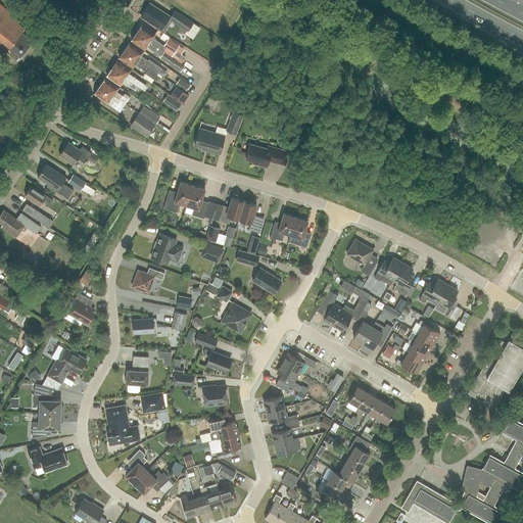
[(17,58),(33,41),(21,32),(25,29),(18,22),(19,20),(0,3),(0,50),(3,53),(7,50),(17,58)]
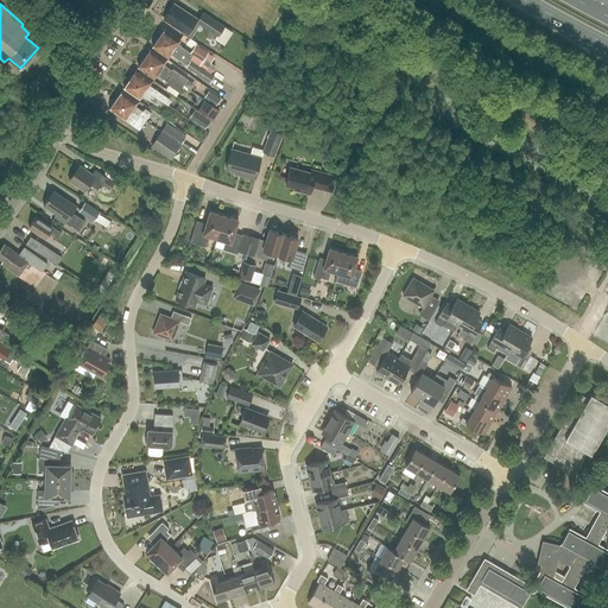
[(198,19),(175,4),(164,19),(191,37),(201,24),(217,36),(215,38),(225,45),(233,32),(203,12),(198,19)]
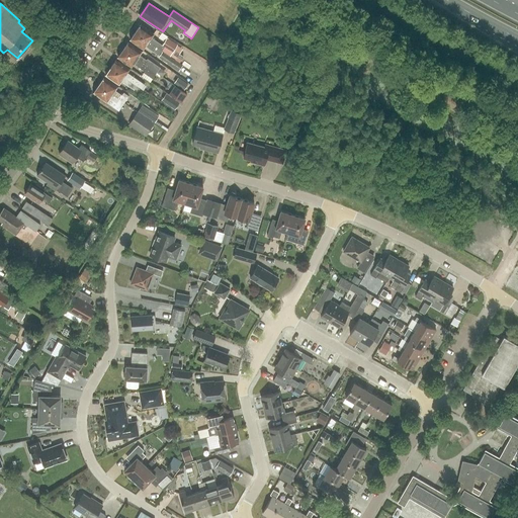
[(154,34),(141,24),(136,32),(156,47),(163,52),(170,57),(172,54),(178,45),(167,37),(162,45),(152,37),(154,34)]
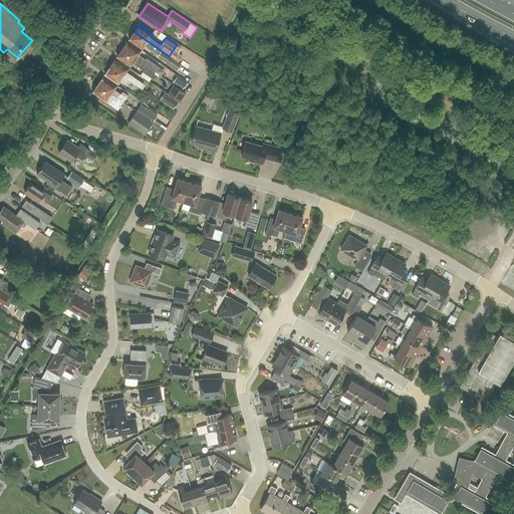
[(153,50),(155,46),(135,32),(130,39),(143,49),(145,45),(153,50)]
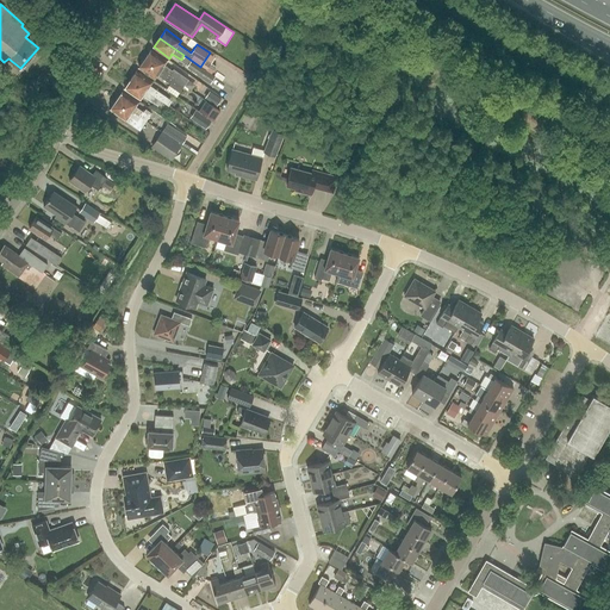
[(169,76),(185,86),(187,81),(165,64),(167,61),(151,50),(145,58),(169,76)]
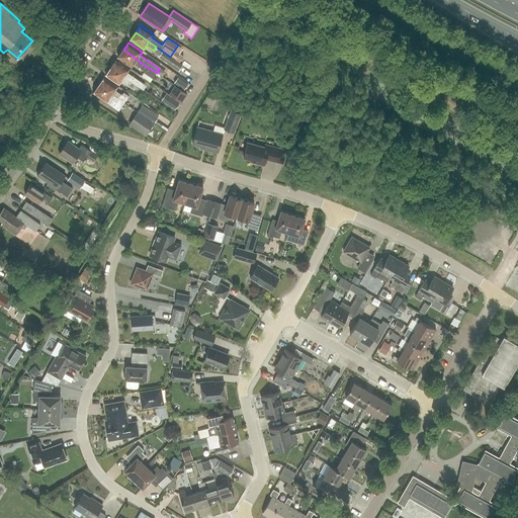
[(151,82),(157,73),(144,65),(123,50),(117,58),(132,67),(134,64),(145,71),(144,73),(142,76),(151,82)]
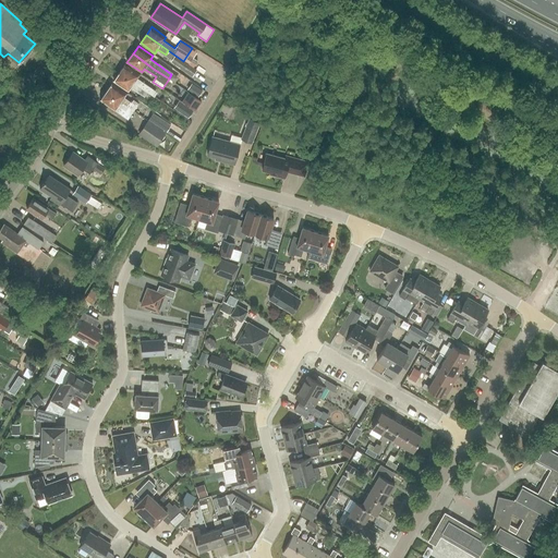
[(197,70),(183,61),(176,56),(171,62),(193,76),(197,70)]
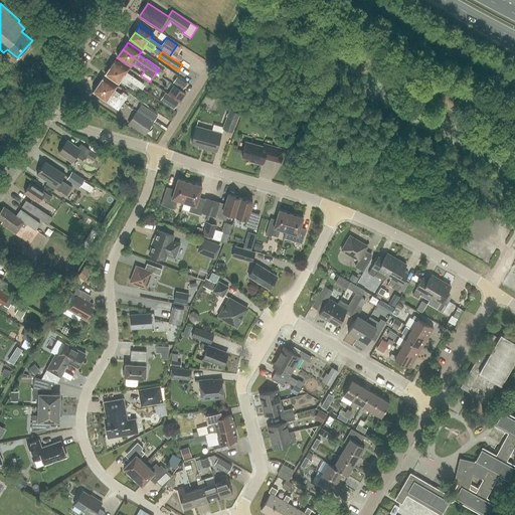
[(116,59),(110,67),(131,81),(142,89),(145,84),(139,80),(127,72),(129,69),(116,59)]
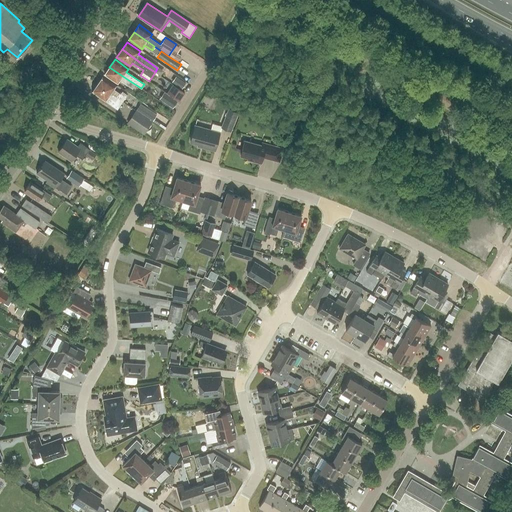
[(130,81),(109,67),(104,74),(118,83),(120,80),(134,89),(133,91),(141,96),(144,91),(141,89),(141,88),(130,81)]
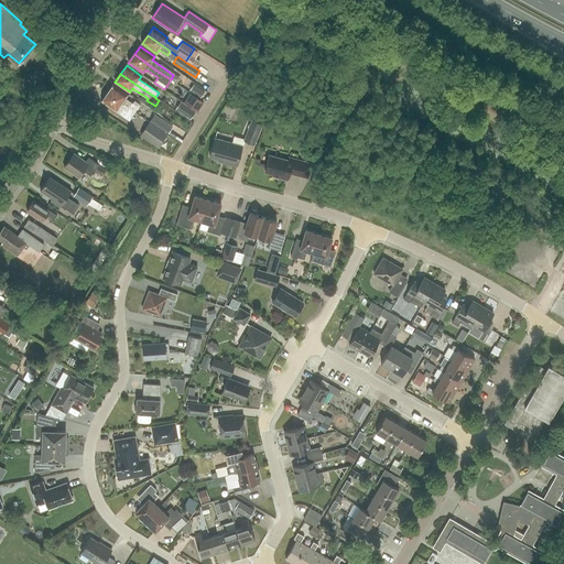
[(114,85),(107,93),(136,111),(140,105),(136,101),(133,104),(126,98),(128,95),(114,85)]
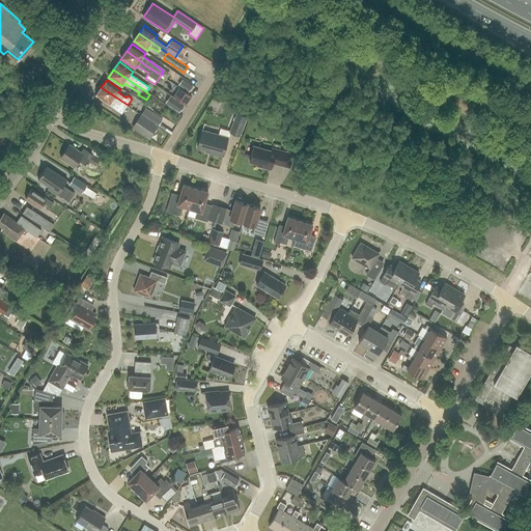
[(183,80),(178,85),(189,92),(193,87),(183,80)]
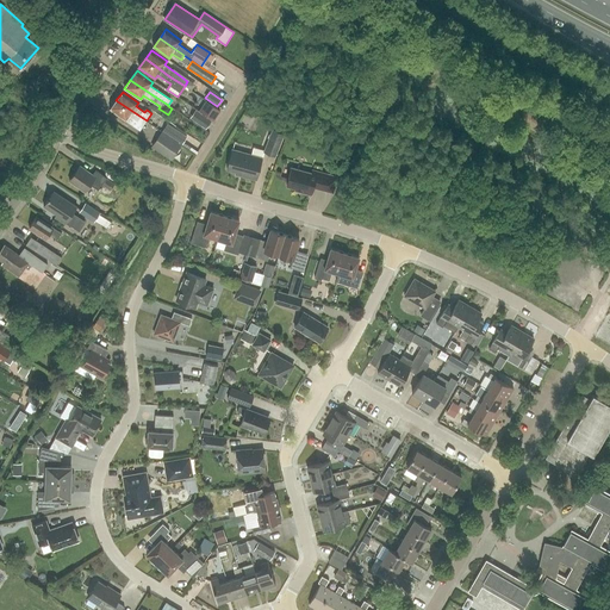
[(139,130),(147,120),(116,100),(110,110),(126,120),(129,117),(138,123),(135,126),(139,130)]
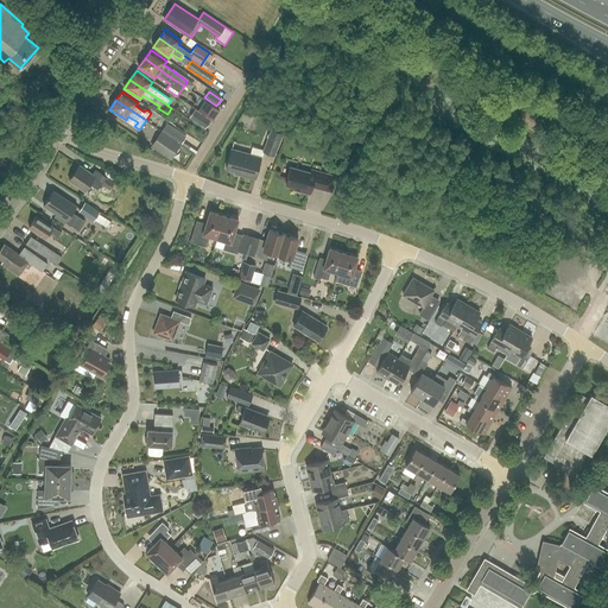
[(206,101),(198,111),(213,120),(220,111),(206,101)]
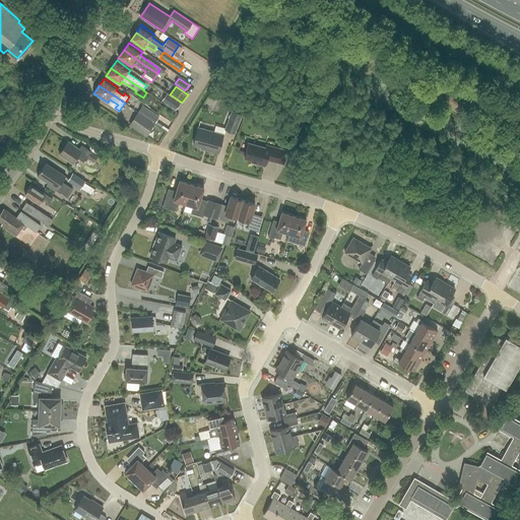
[(176,110),(180,103),(167,93),(163,101),(176,110)]
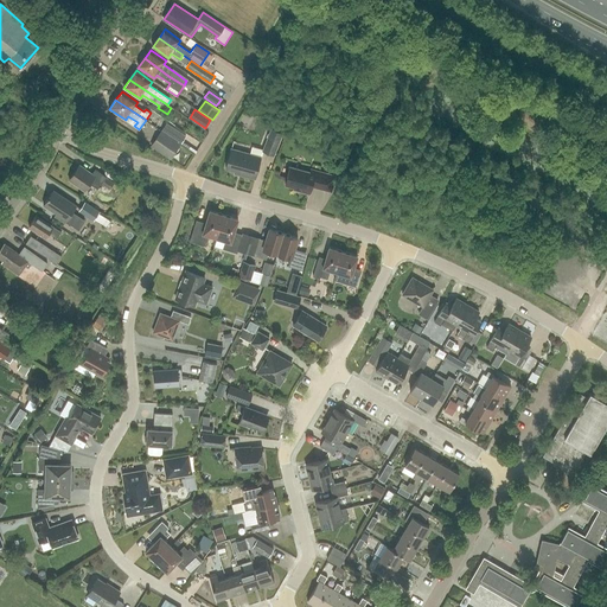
[(172,127),(167,134),(181,144),(186,136),(172,127)]
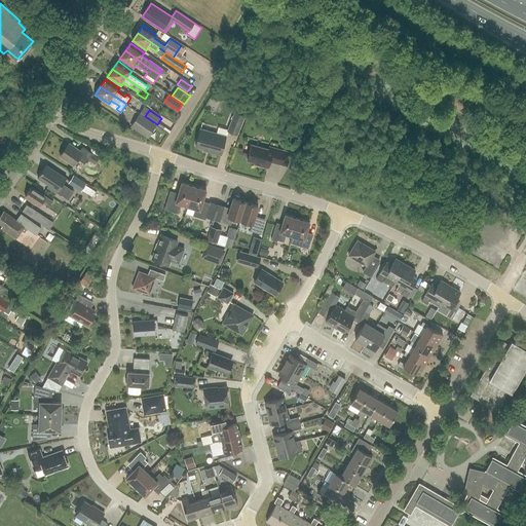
[(235,111),(228,130),(238,135),(246,115),(235,111)]
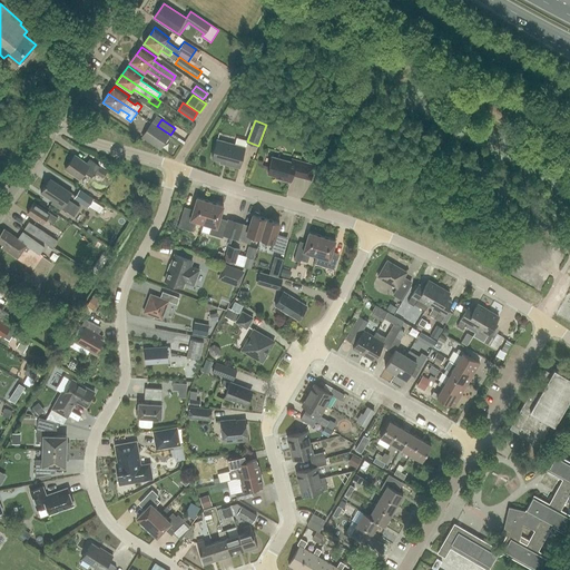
[(170,136),(151,123),(141,137),(160,150),(170,136)]
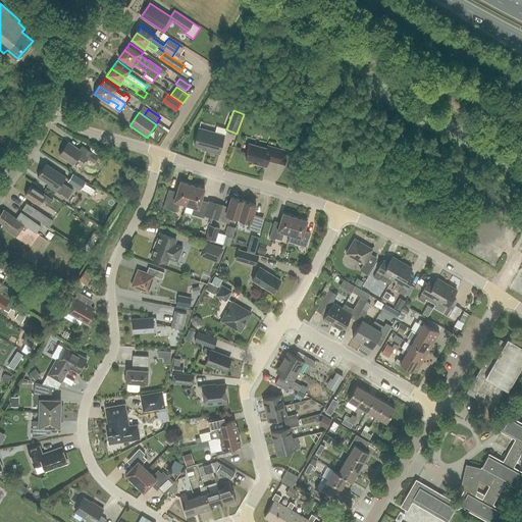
[(217,126),(215,133),(199,127),(194,145),(208,149),(207,151),(219,154),(226,128),(217,126)]
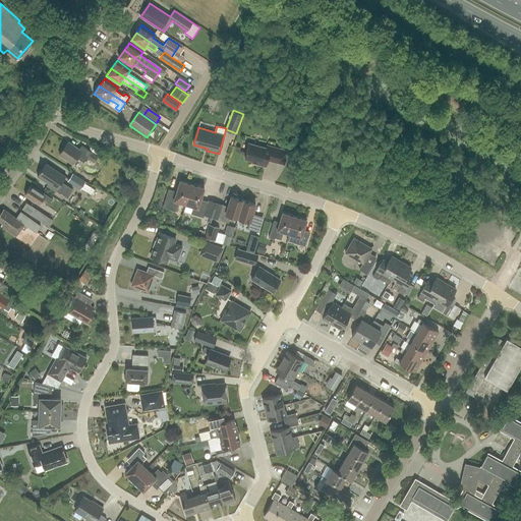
[(78,150),(67,142),(59,154),(73,164),(77,158),(83,163),(87,158),(94,163),(99,157),(81,146),(78,150)]
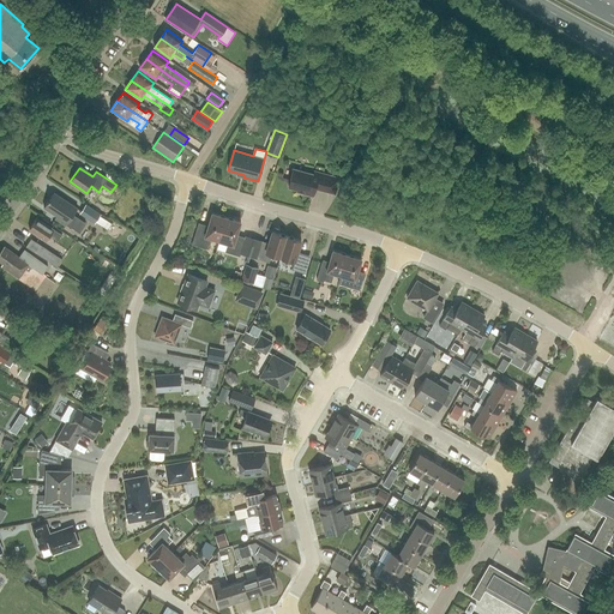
[(314,174),(294,169),(289,187),(304,192),(304,193),(313,197),(315,188),(335,194),(339,178),(314,172),(314,174)]
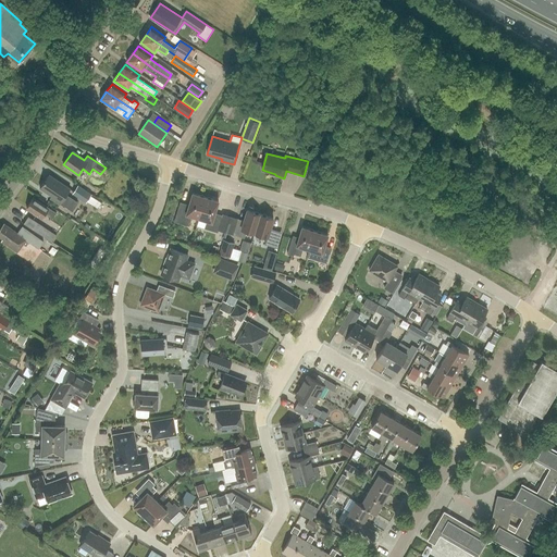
[(66,195),(71,188),(49,174),(40,188),(51,196),(50,198),(60,205),(72,212),(77,202),(66,195)]
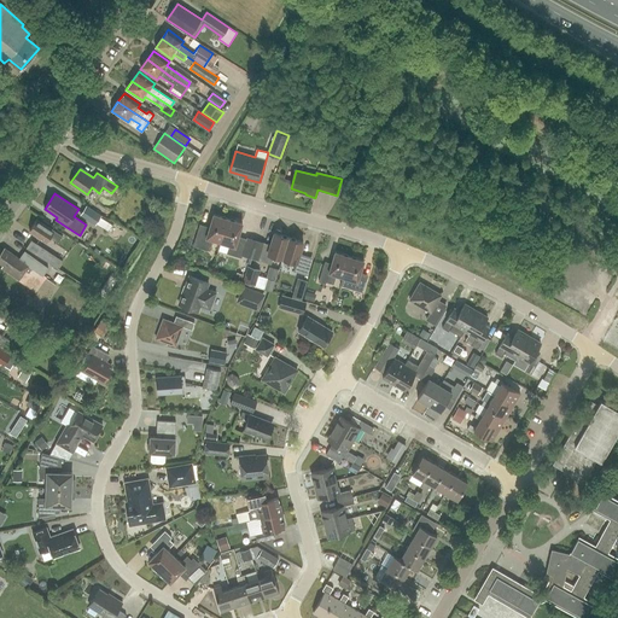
[(101,215),(87,205),(81,215),(95,225),(97,223),(109,232),(114,226),(100,216),(101,215)]
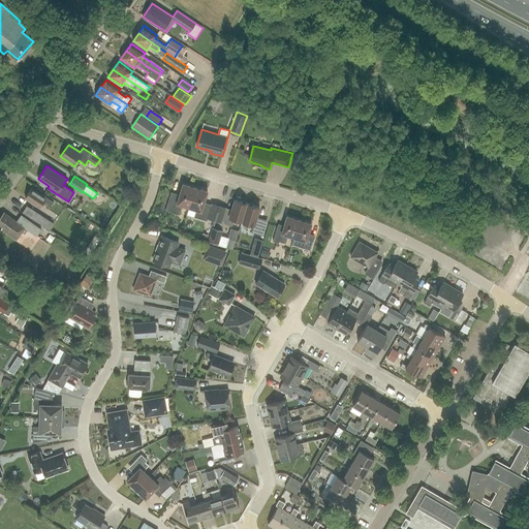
[(189,208),(195,187),(183,184),(179,197),(170,195),(165,211),(179,215),(182,206),(189,208)]
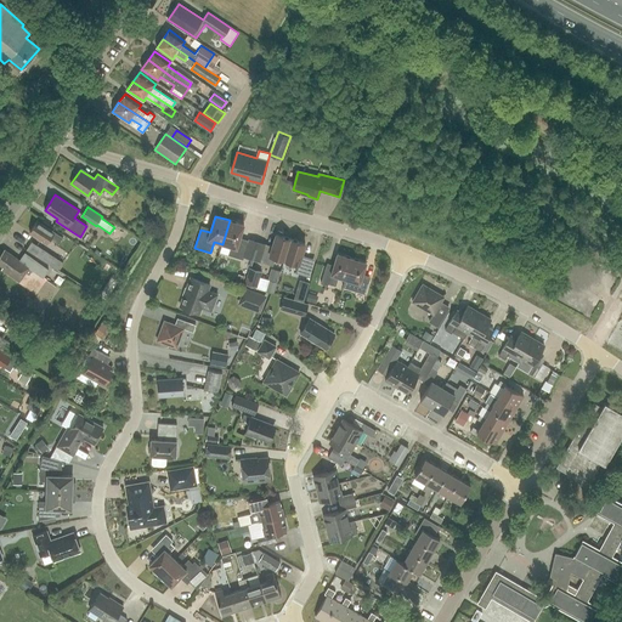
[(244,225),(230,220),(222,244),(231,247),(228,255),(243,260),(248,244),(239,241),(244,225)]
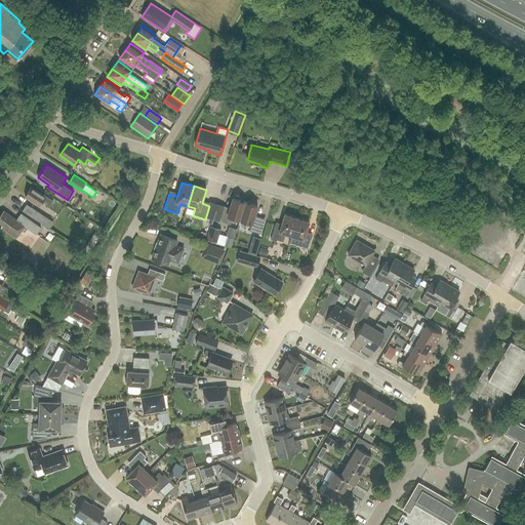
[(49,206),(53,201),(32,187),(25,196),(40,206),(42,202),(49,206)]
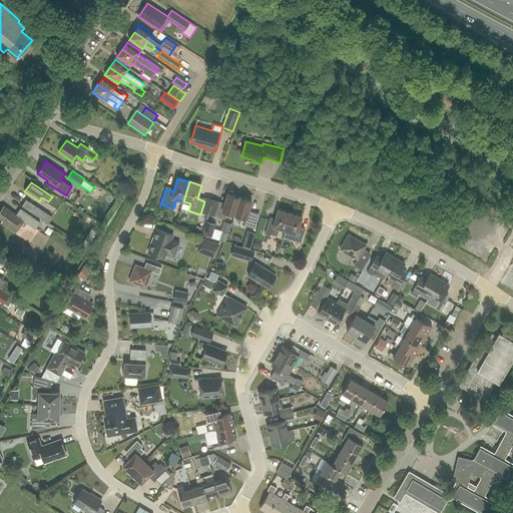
[(227,212),(234,214),(239,197),(227,193),(224,205),(218,204),(214,215),(224,219),(227,212)]
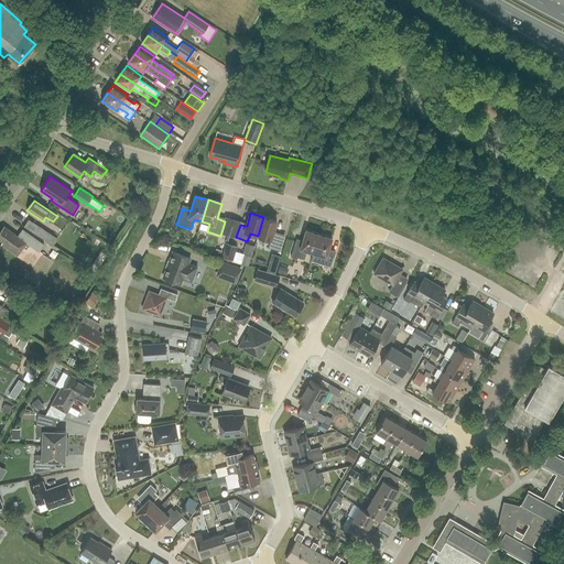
[(277,221),(263,217),(258,236),(271,240),(269,248),(274,249),(279,236),(272,235),(277,221)]
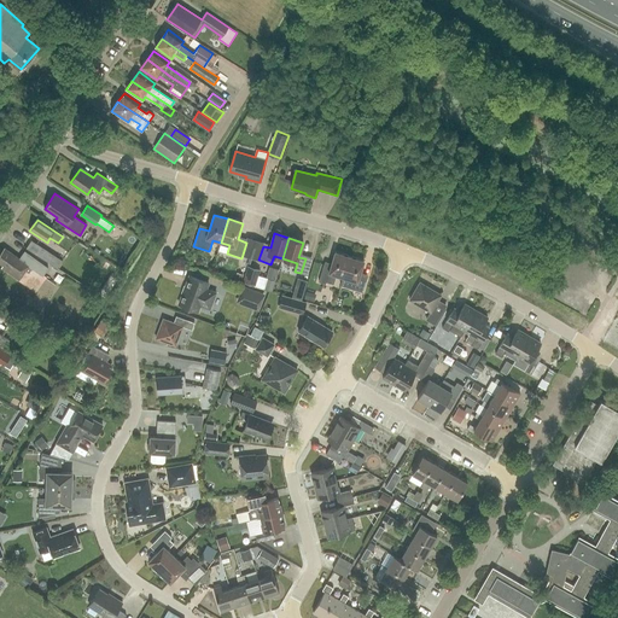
[(27,249),(38,256),(44,249),(31,242),(27,249)]
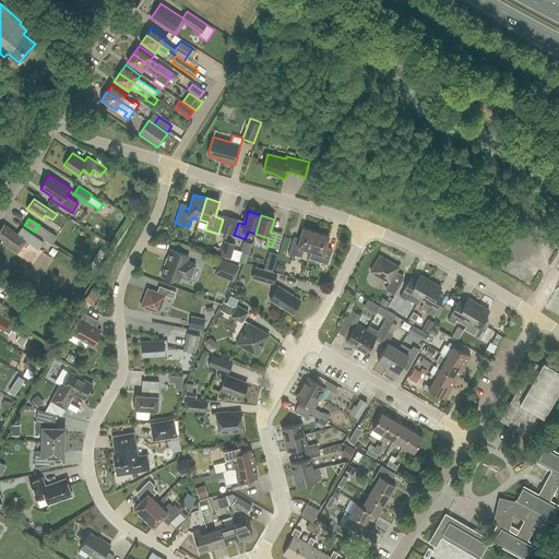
[(32,250),(34,247),(38,249),(44,242),(23,227),(18,235),(4,225),(0,230),(0,238),(2,240),(1,242),(33,264),(38,256),(32,250)]
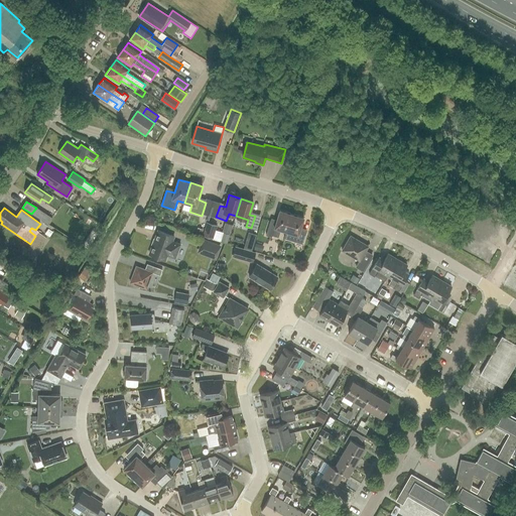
[(280,230),(286,232),(292,214),(280,211),(276,223),(270,221),(266,235),(272,237),(272,236),(278,237),(280,230)]
